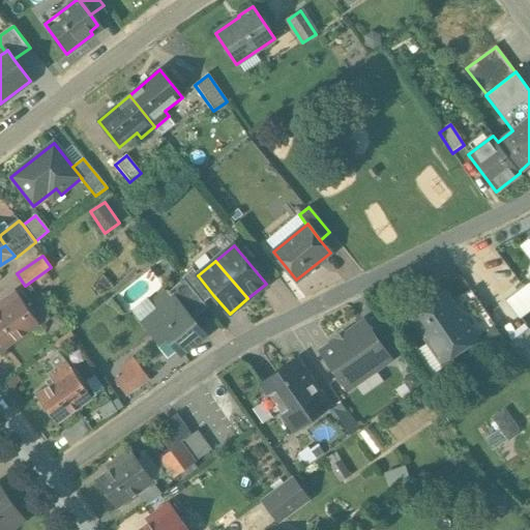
[(213,295),(198,275),(193,268),(182,277),(184,280),(204,302),(213,295)]
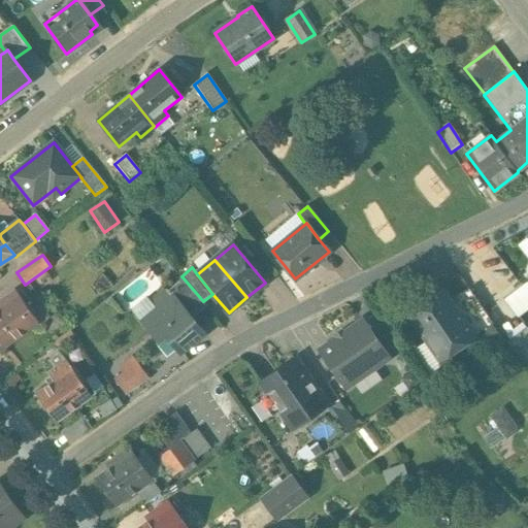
[(203,301),(184,278),(168,291),(192,320),(207,306),(203,301)]
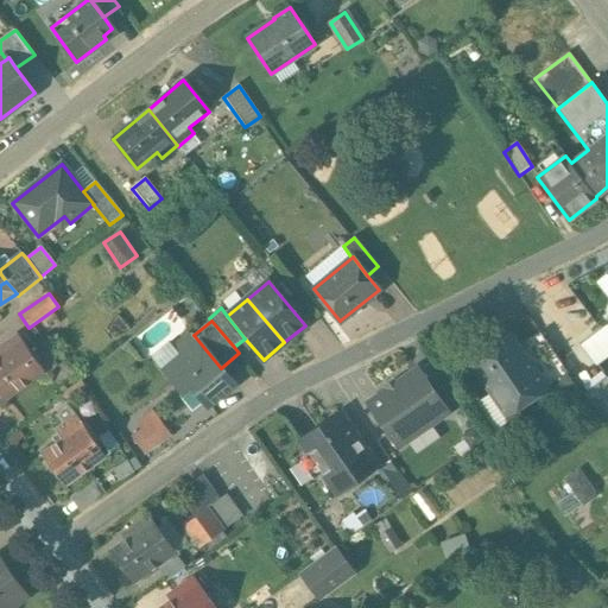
[(607,324),(581,344),(596,365),(607,355),(607,324)]
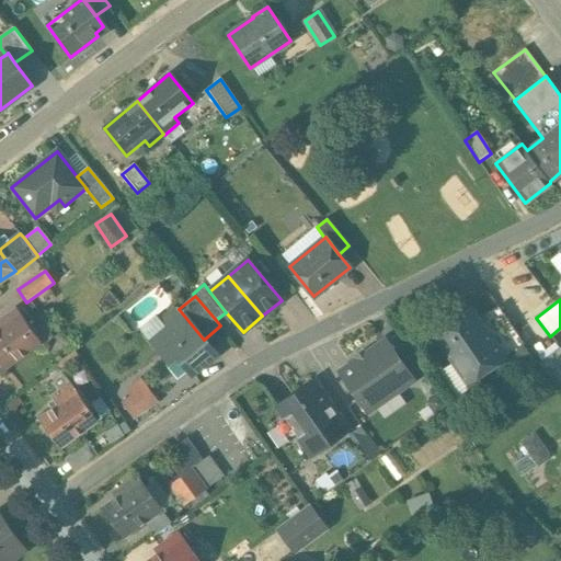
[(179,309),(178,307),(176,309),(160,322),(168,330),(152,342),(170,363),(167,366),(178,379),(187,371),(192,376),(217,354),(204,340),(179,309)]
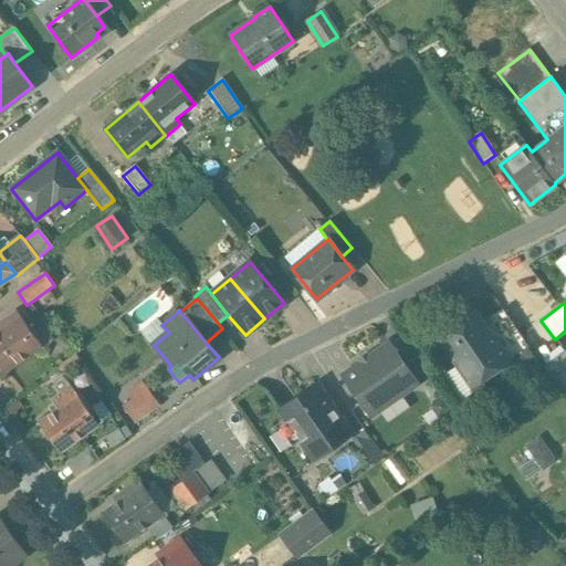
[(528,348),(503,310),(482,323),(509,362),(528,348)]
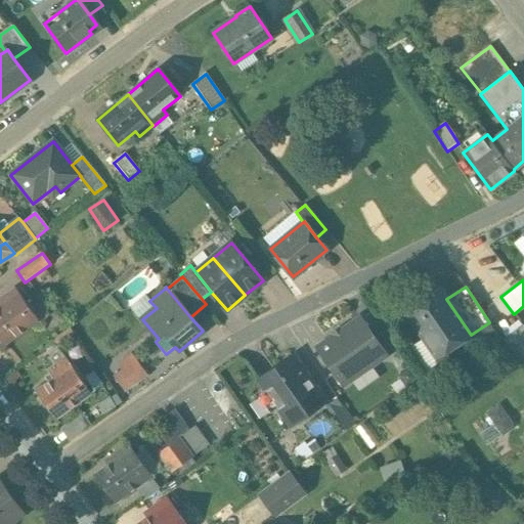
[(16,288),(0,298),(0,302),(1,305),(0,305),(0,340),(4,345),(39,320),(16,288)]
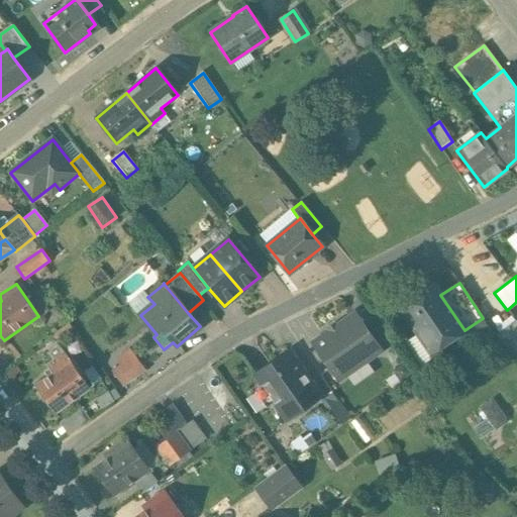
[(440,295),(433,284),(400,307),(418,334),(403,344),(420,371),(436,359),(432,352),(464,330),(440,295)]
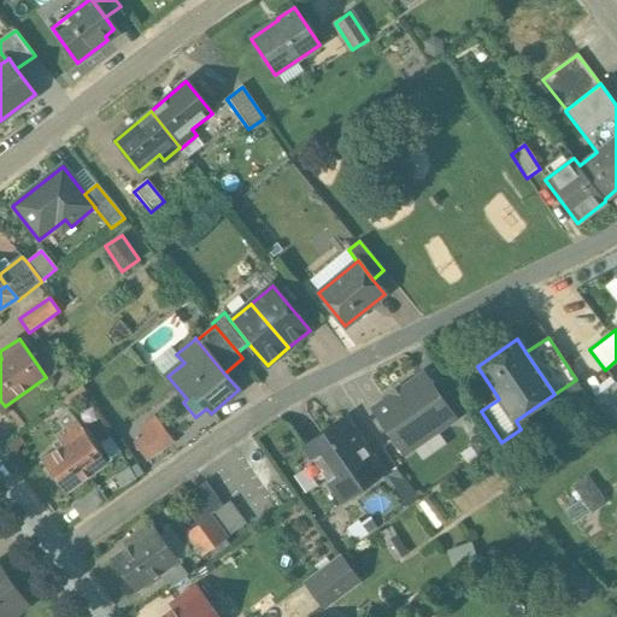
[(463,404),(439,369),(427,376),(451,412),(463,404)]
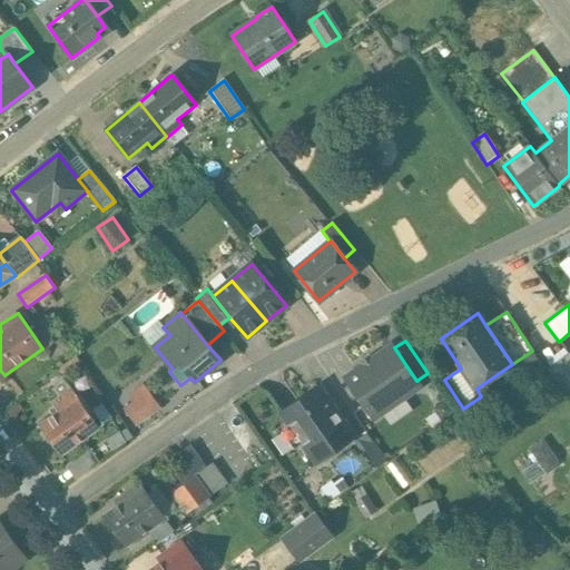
[(392,346),(345,379),(373,419),(420,386),(416,381),(394,347),(392,346)]
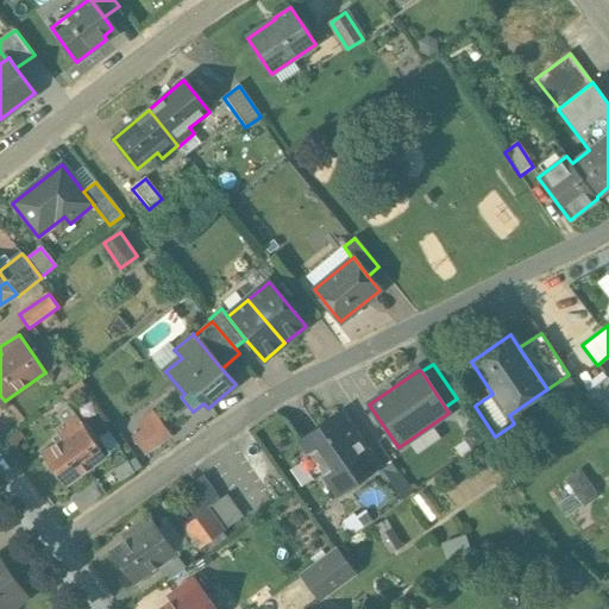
[(608,381),(585,397),(603,421),(608,416),(608,381)]
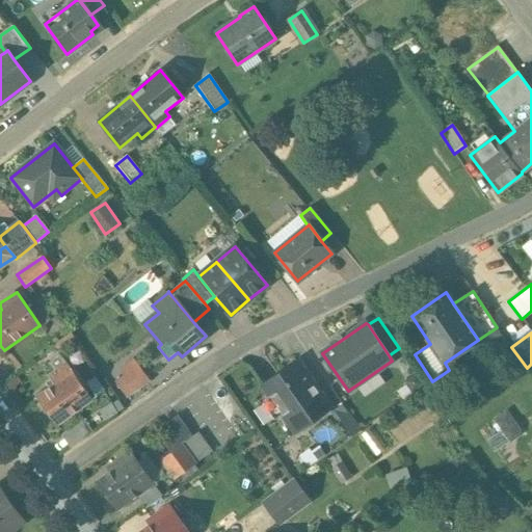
[(56,347),(38,360),(52,379),(70,367),(56,347)]
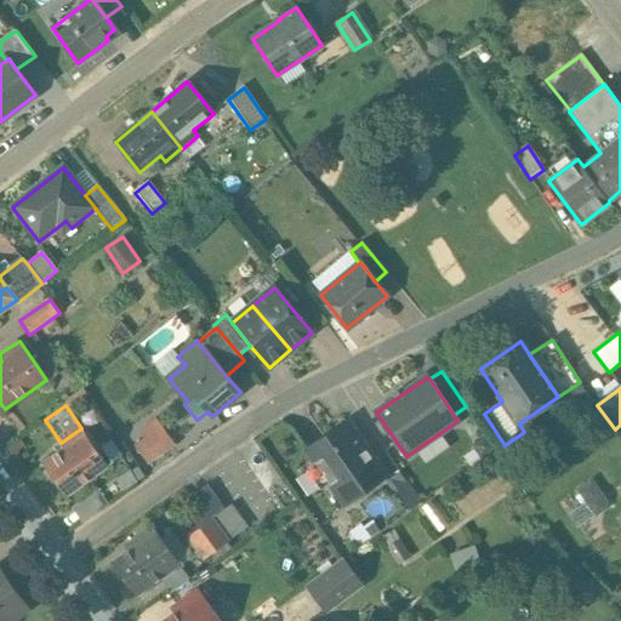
[(157,420),(147,427),(152,436),(142,443),(154,460),(163,454),(175,444),(157,420)]
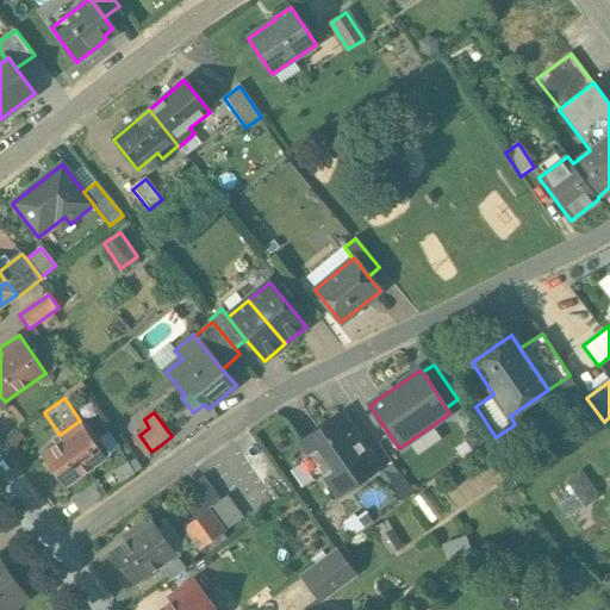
[(378,470),(341,415),(302,441),(340,496),(378,470)]
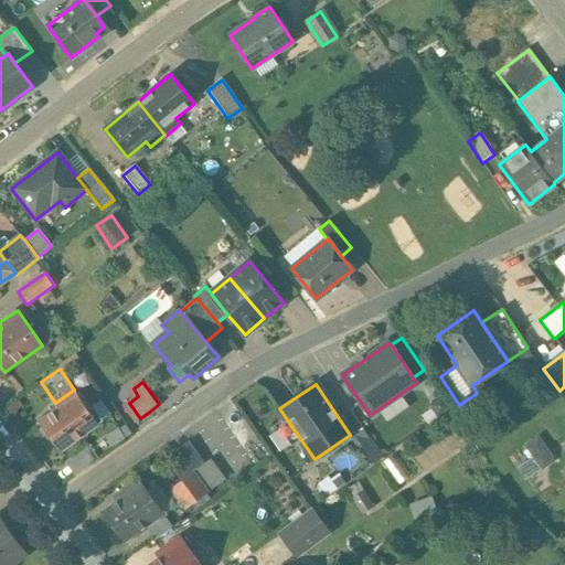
[(88,411),(74,390),(55,403),(54,403),(59,408),(40,422),(61,450),(103,420),(93,407),(88,411)]
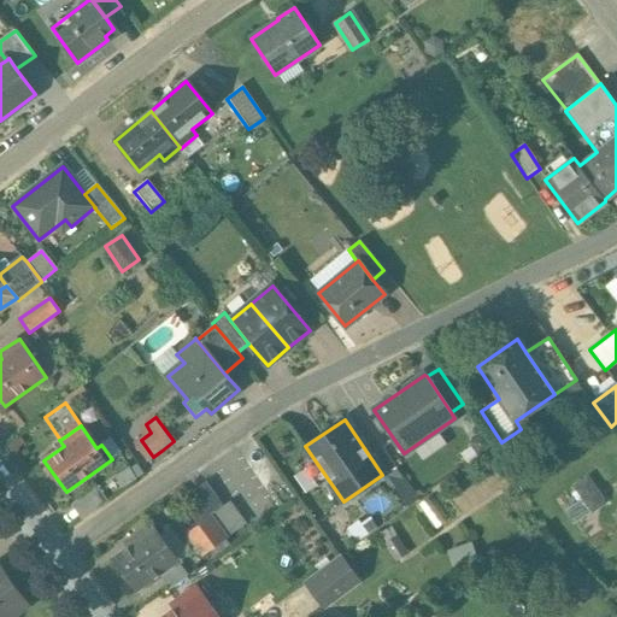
[(153,457),(141,440),(127,450),(125,451),(137,468),(153,457)]
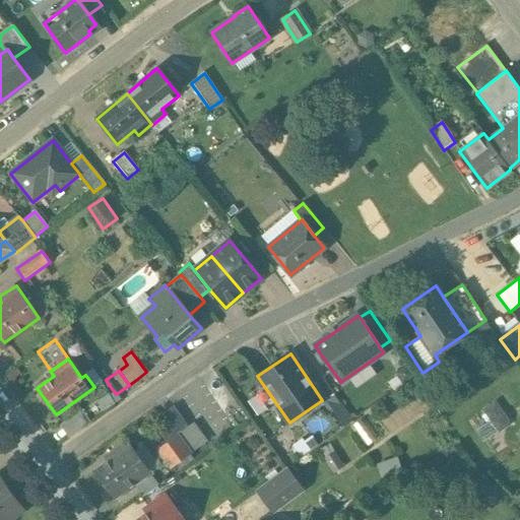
[(475,411),(490,435),(511,421),(497,398),(475,411)]
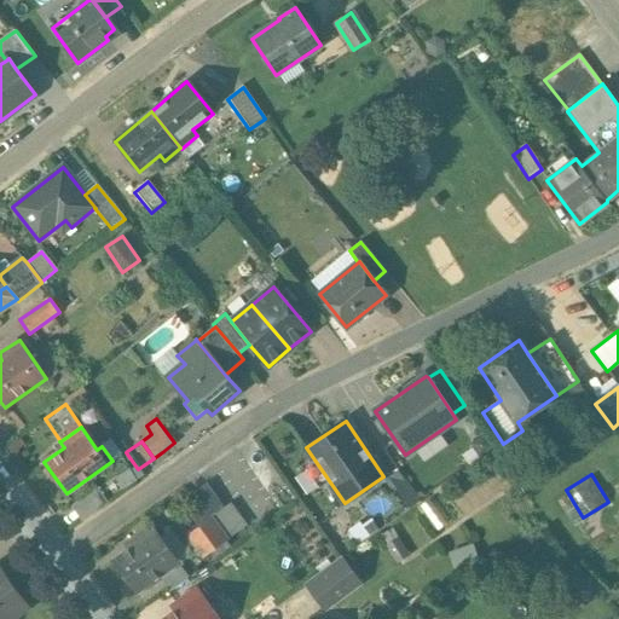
[(224,508),(206,482),(189,495),(196,527),(212,516),(224,508)]
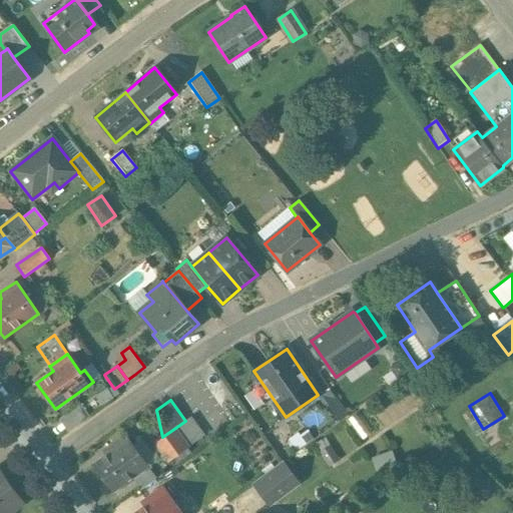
[(162,437),(155,443),(168,461),(188,447),(175,428),(162,437)]
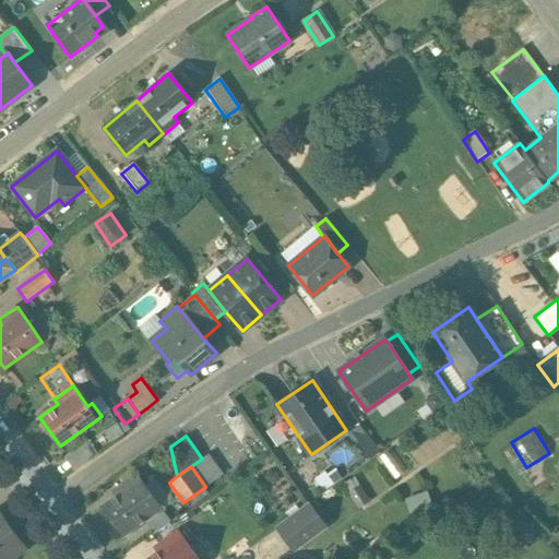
[(120,491),(103,503),(125,534),(161,508),(145,486),(135,473),(117,486),(120,491)]
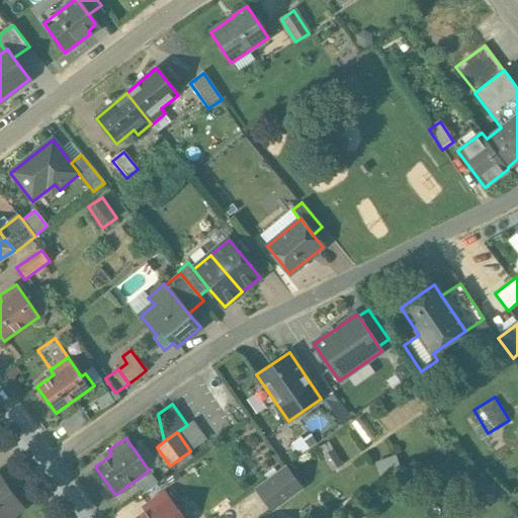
[(157,464),(143,445),(135,450),(149,470),(157,464)]
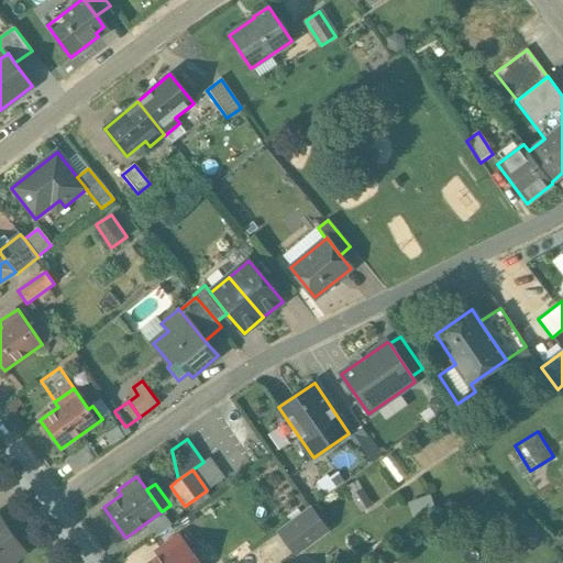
[(296,553),(333,528),(315,501),(278,528),(296,553)]
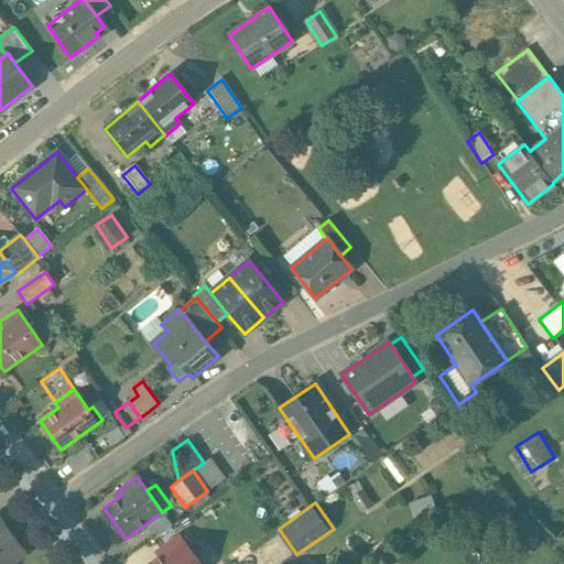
[(0,517),(0,563),(8,563),(25,552),(0,517)]
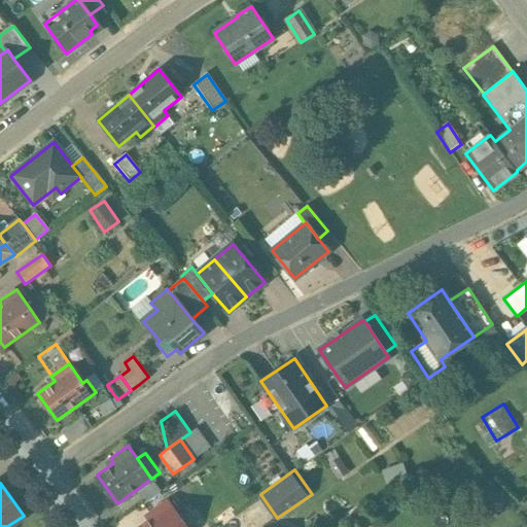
[(185,526),(167,500),(149,513),(153,518),(139,526),(185,526)]
